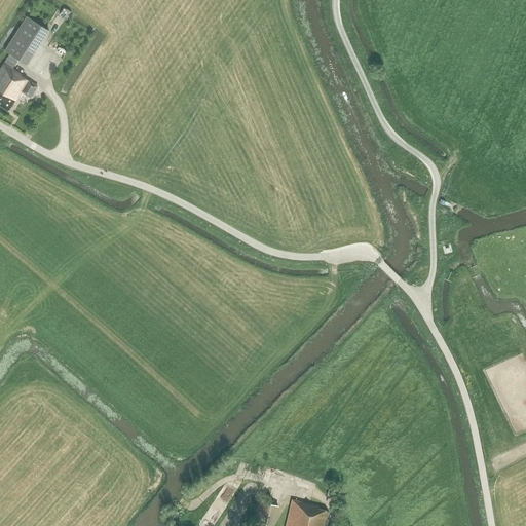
[(48,30),(27,16),(5,50),(27,64),(48,30)]
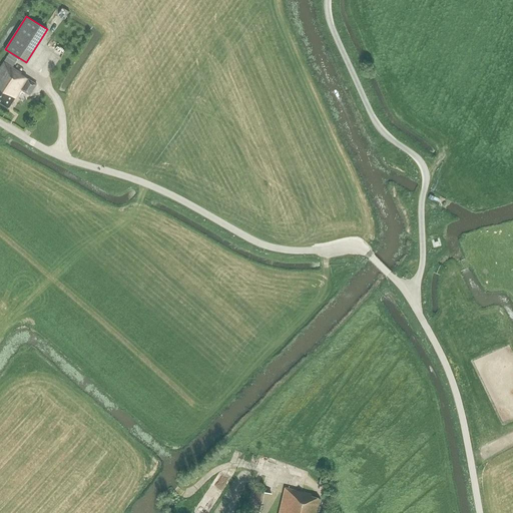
[(29,95),(37,84),(21,74),(21,73),(4,61),(0,68),(0,101),(9,107),(21,89),(29,95)]
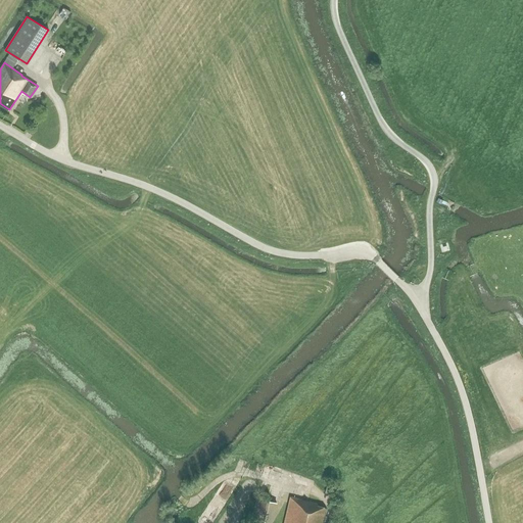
[(337,496),(340,486),(328,482),(325,492),(337,496)]
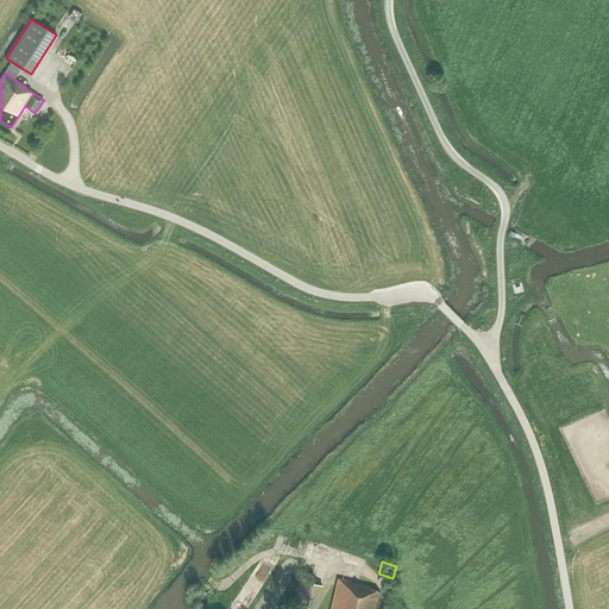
[(376,608),(381,592),(378,590),(370,588),(371,586),(339,578),(331,608),(376,608)]
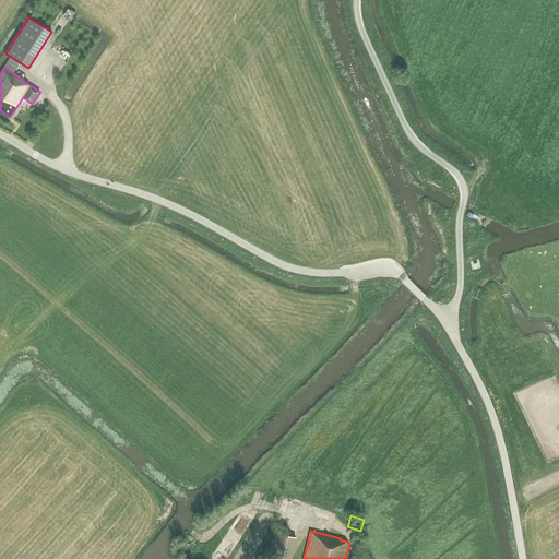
[(268,558),(289,558),(296,536),(274,532),(268,558)]
